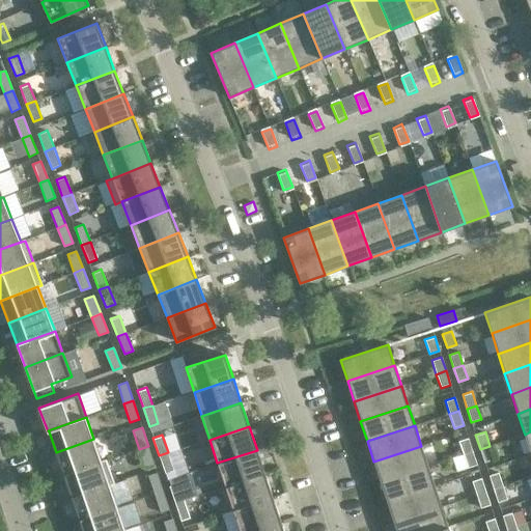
[(472,451),(468,438),(458,441),(463,454),(472,451)]
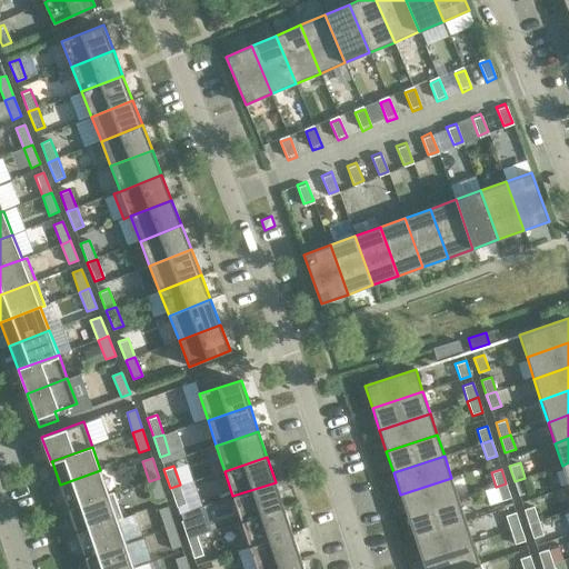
[(109,495),(100,470),(60,485),(68,509),(109,495)]
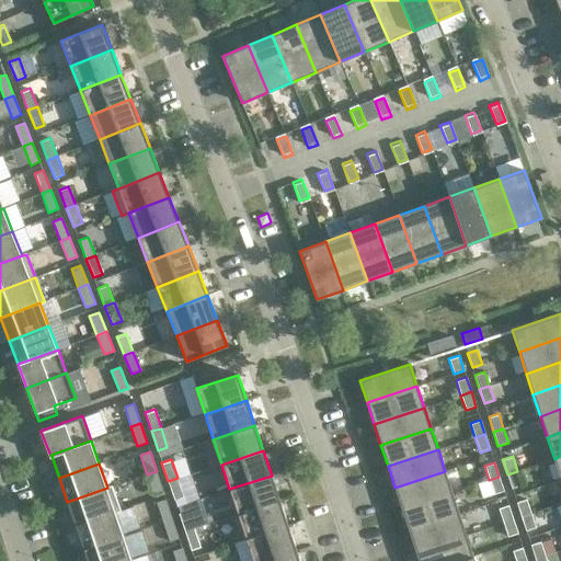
[(163,491),(157,471),(147,474),(153,494),(163,491)]
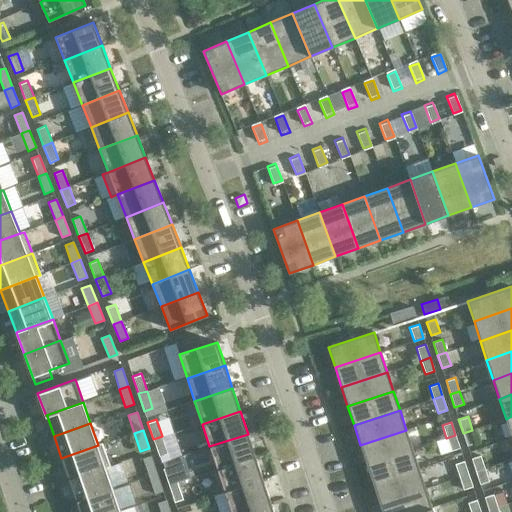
[(412,449),(406,430),(360,445),(367,465),(412,449)]
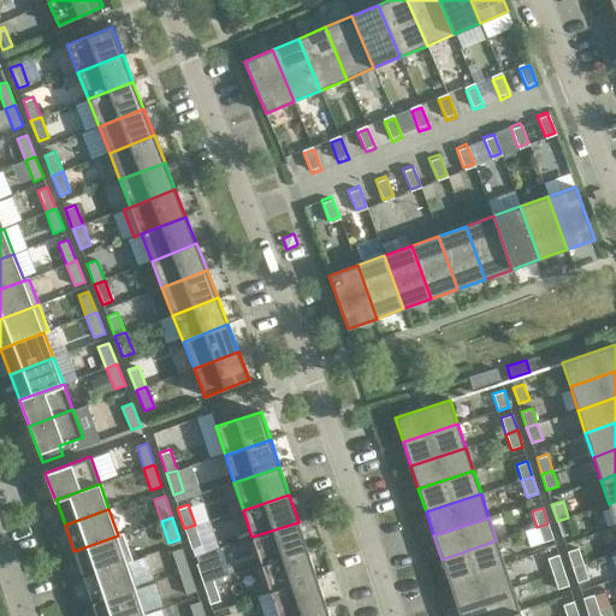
[(574,533),(568,517),(557,521),(562,537),(574,533)]
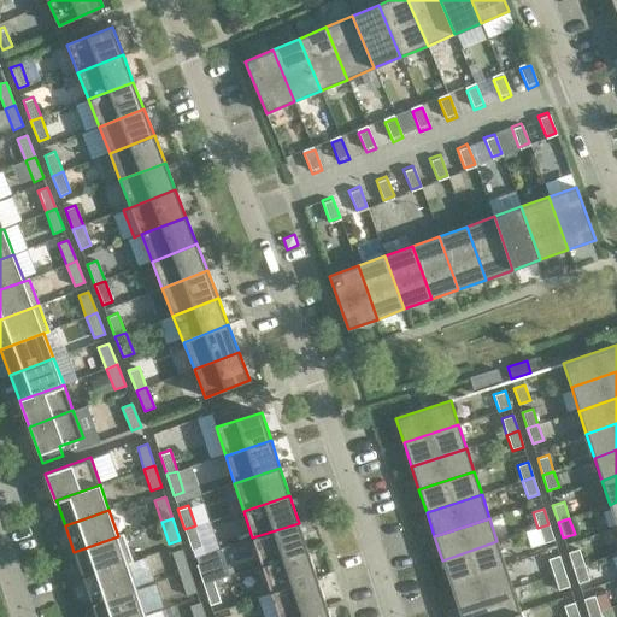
[(307,551),(299,523),(252,538),(262,565),(307,551)]
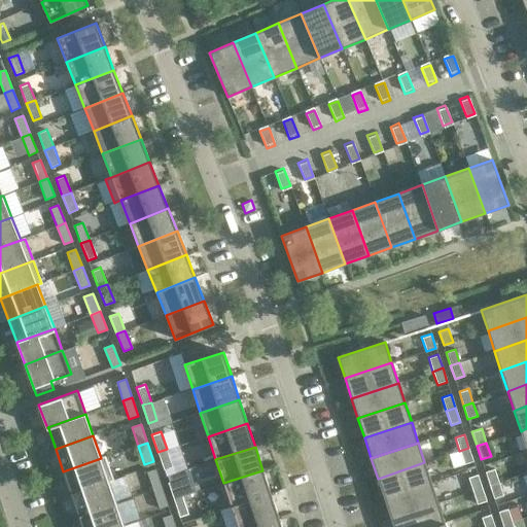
[(473,462),(468,448),(459,451),(464,465),(473,462)]
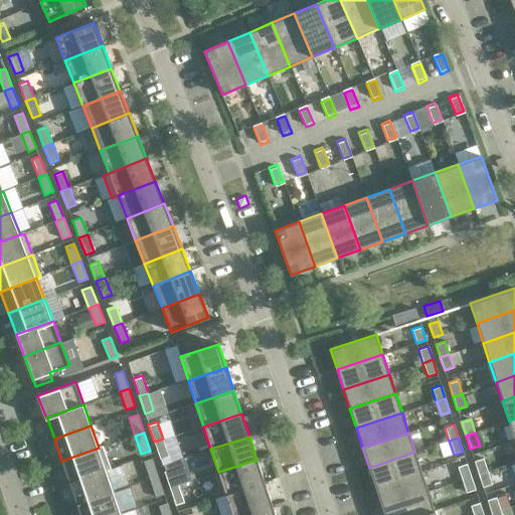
[(169,456),(163,439),(154,442),(160,459),(169,456)]
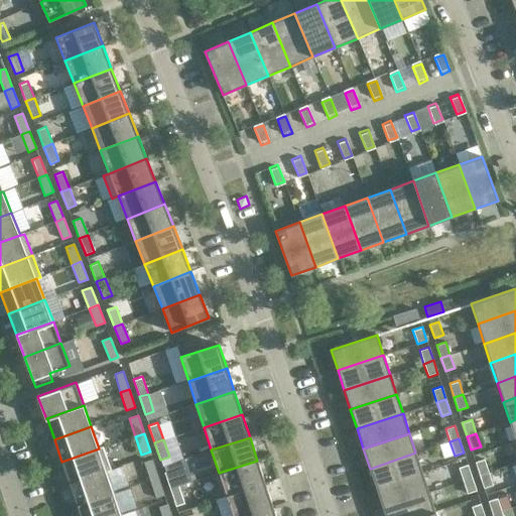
[(107,471),(99,448),(61,462),(70,483),(107,471)]
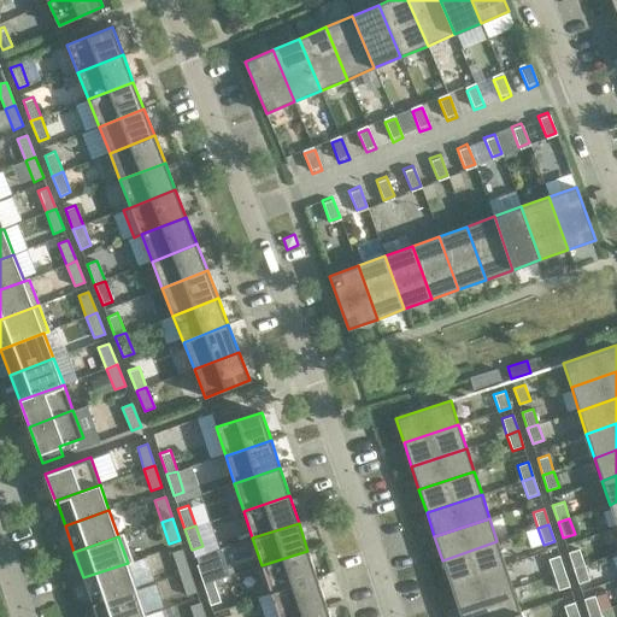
[(505,565),(497,541),(442,560),(450,583),(505,565)]
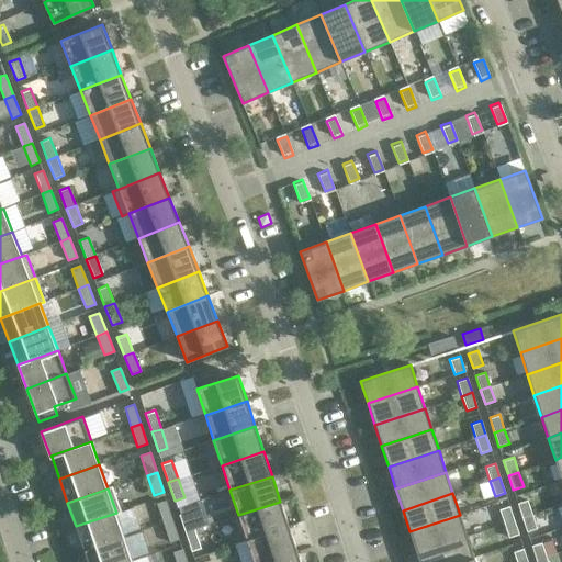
[(172,519),(166,499),(157,503),(164,523),(172,519)]
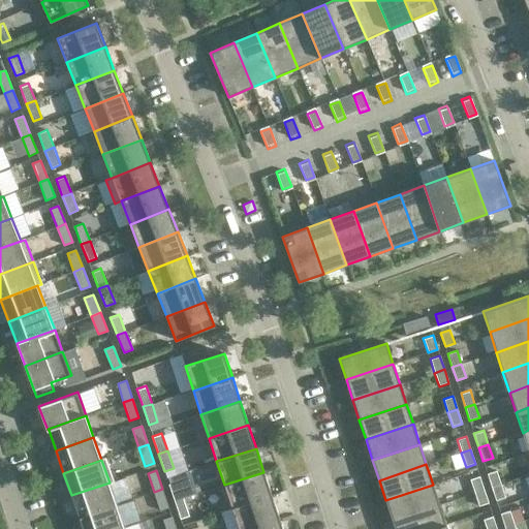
[(496,470),(487,473),(492,488),(501,485),(496,470)]
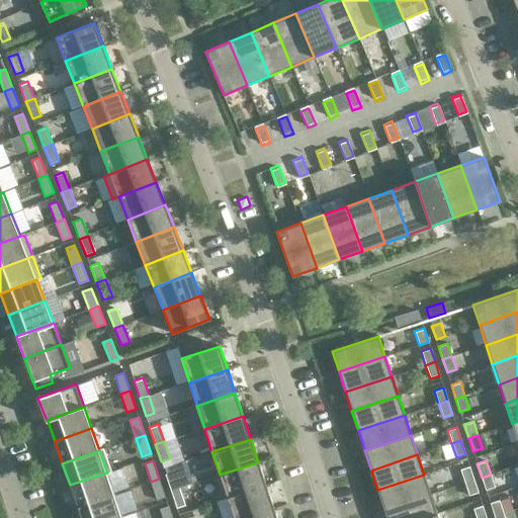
[(266,485),(258,462),(220,475),(228,498),(266,485)]
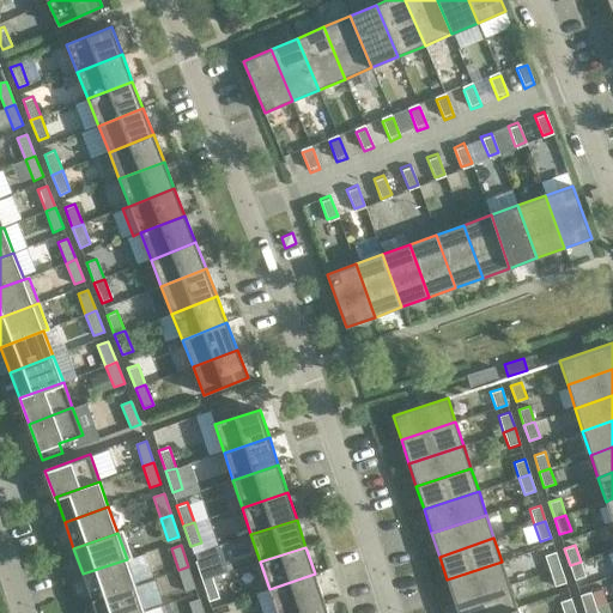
[(560,568),(556,552),(544,556),(550,571),(560,568)]
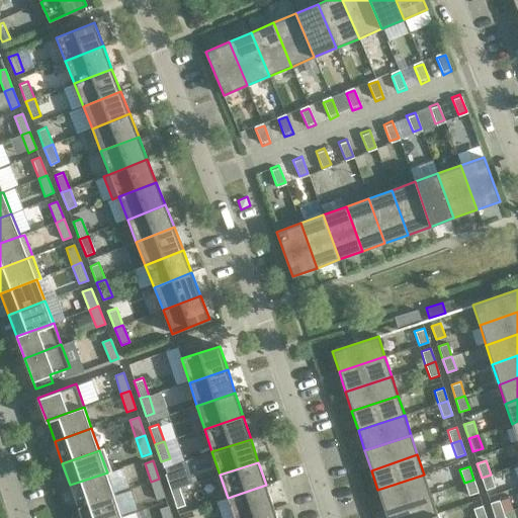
[(173,470),(165,473),(171,491),(179,488),(173,470)]
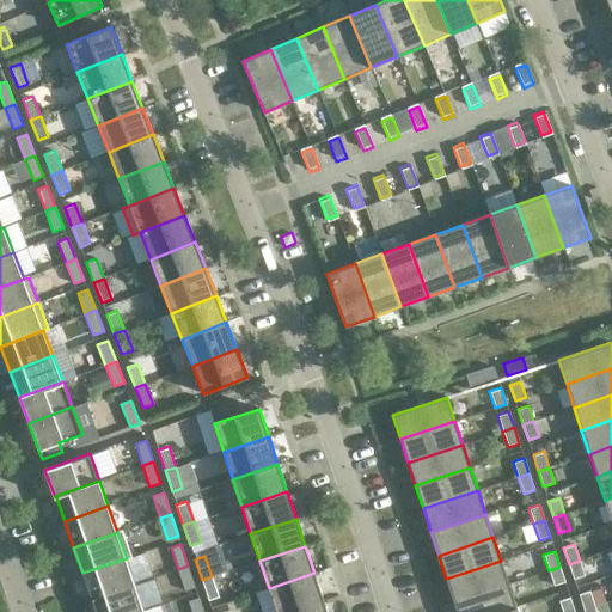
[(135,583),(127,558),(83,573),(91,599),(135,583)]
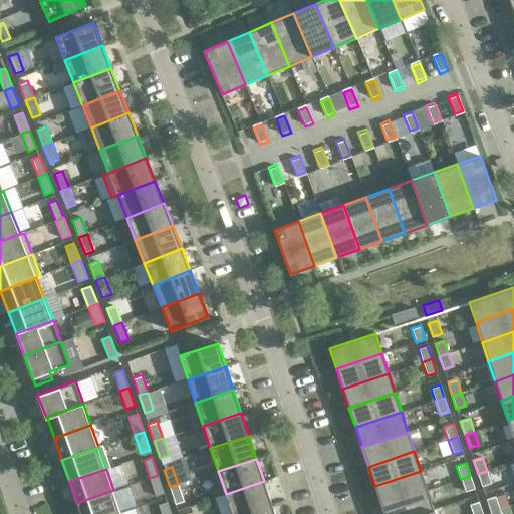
[(427,490),(421,471),(374,486),(381,505),(427,490)]
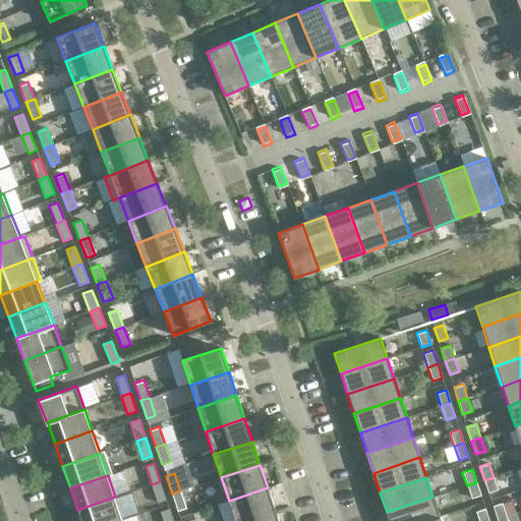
[(498,490),(494,477),(484,480),(488,494),(498,490)]
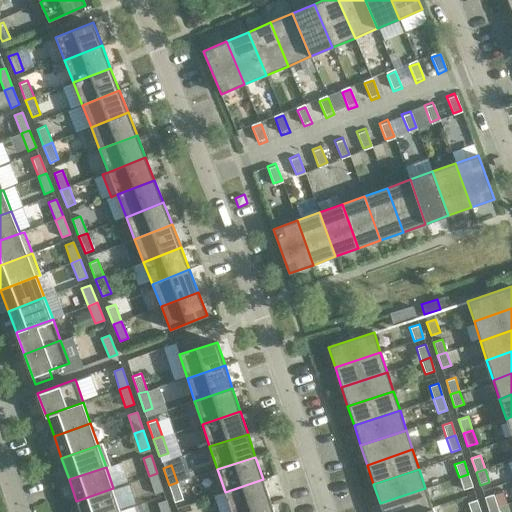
[(163,491),(157,473),(149,476),(155,494),(163,491)]
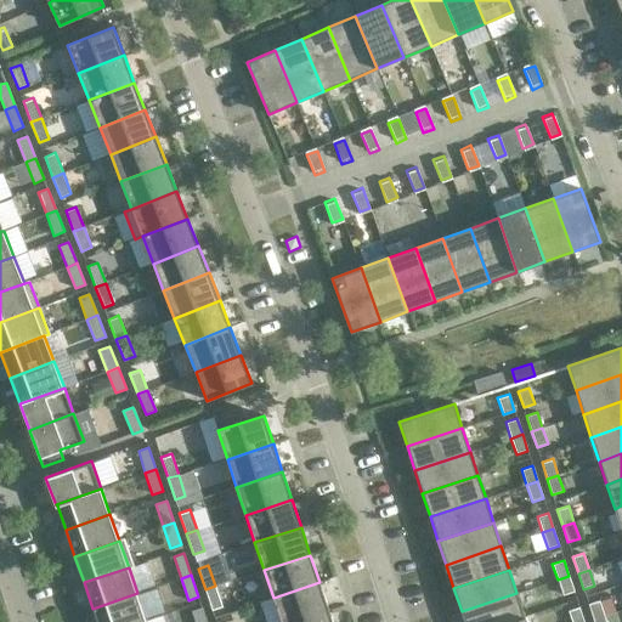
[(575,592),(569,576),(558,580),(563,595),(575,592)]
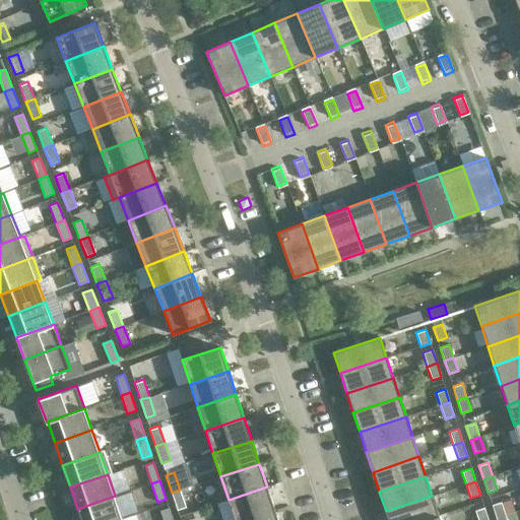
[(244,519),(274,510),(267,486),(229,500),(235,519),(244,519)]
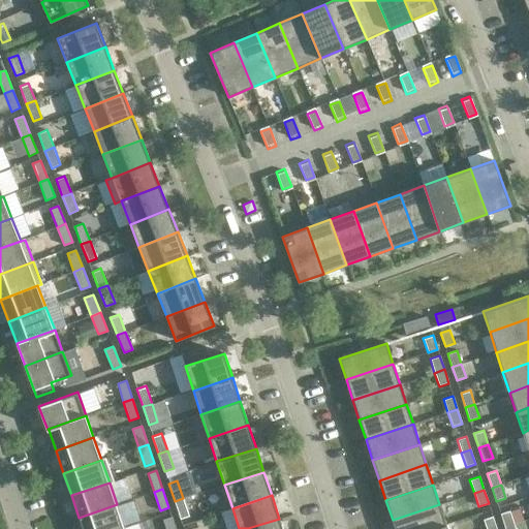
[(189,516),(183,498),(175,501),(180,519),(189,516)]
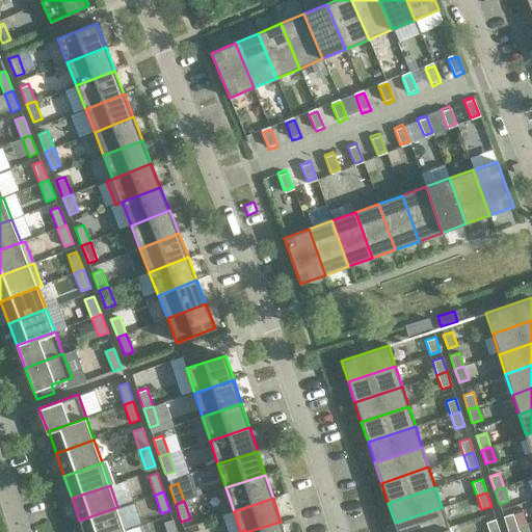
[(120,531),(125,530),(117,507),(79,521),(83,531),(120,531)]
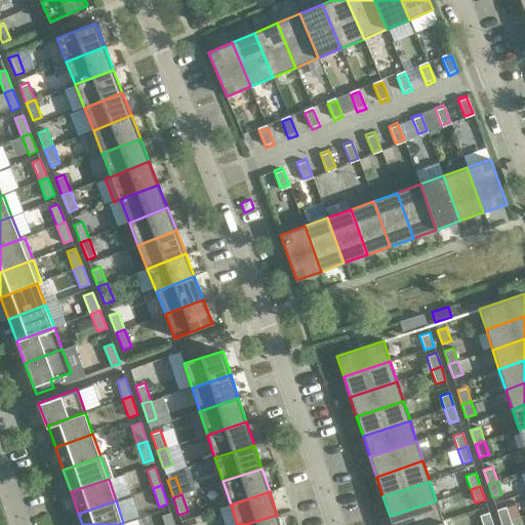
[(429,524),(443,521),(436,500),(390,516),(392,524),(429,524)]
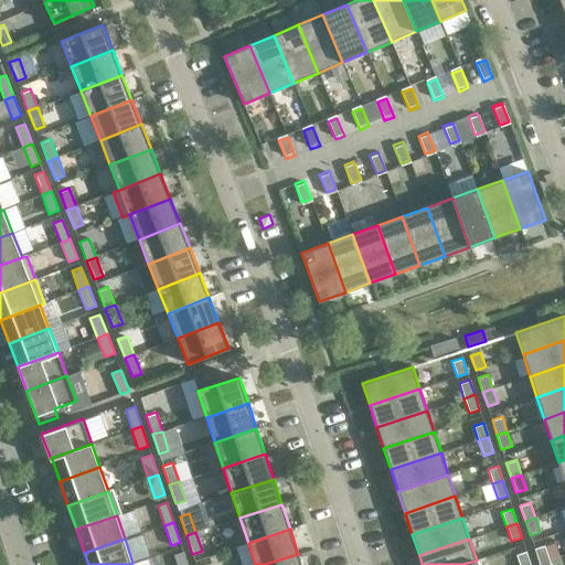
[(544,545),(534,548),(539,563),(550,560),(544,545)]
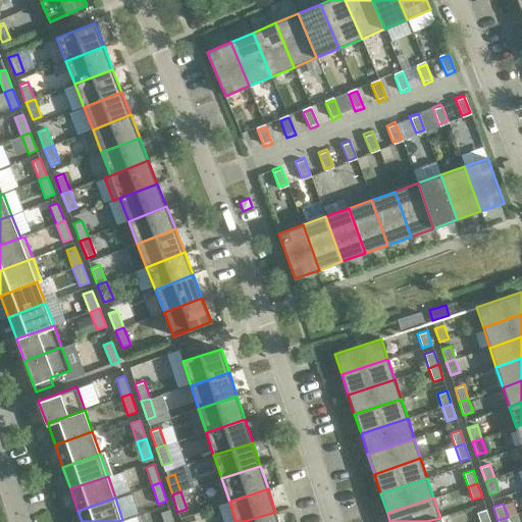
[(489,521),(485,509),(476,512),(479,521),(489,521)]
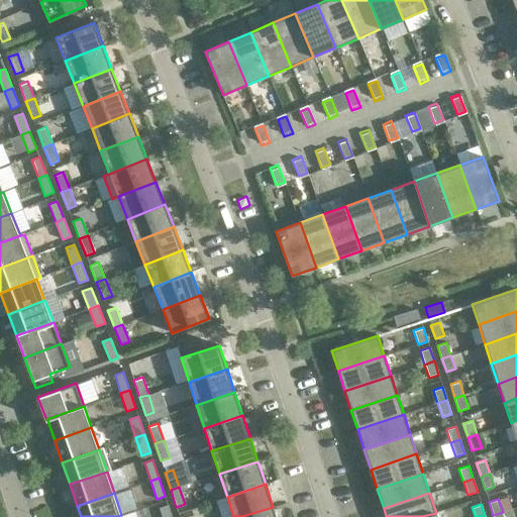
[(172,516),(168,505),(159,508),(162,516),(172,516)]
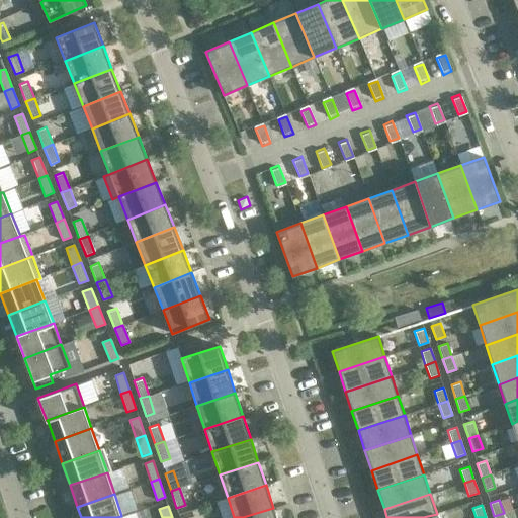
[(276,517),(273,508),(243,517),(276,517)]
